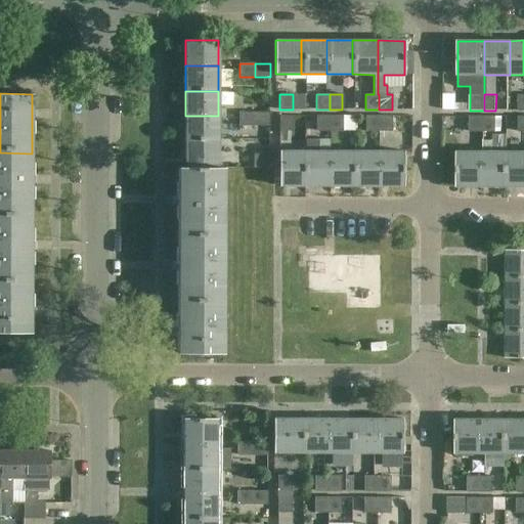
[(254,125),(254,112),(239,112),(239,125),(254,125)]
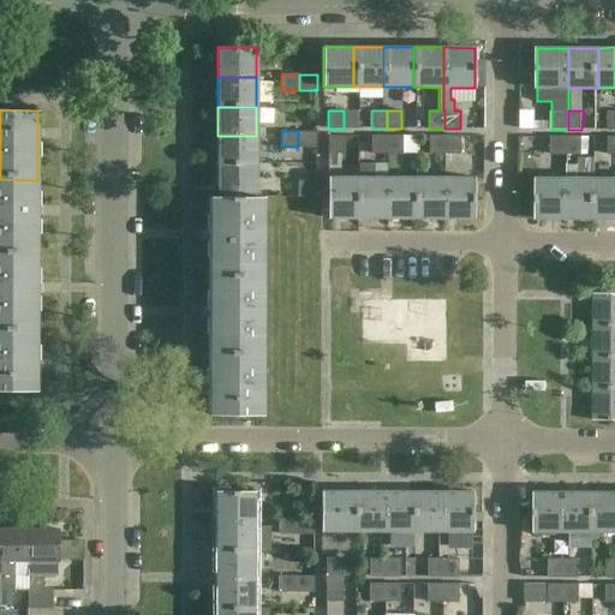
[(298,147),(316,147),(316,131),(298,131),(298,147)]
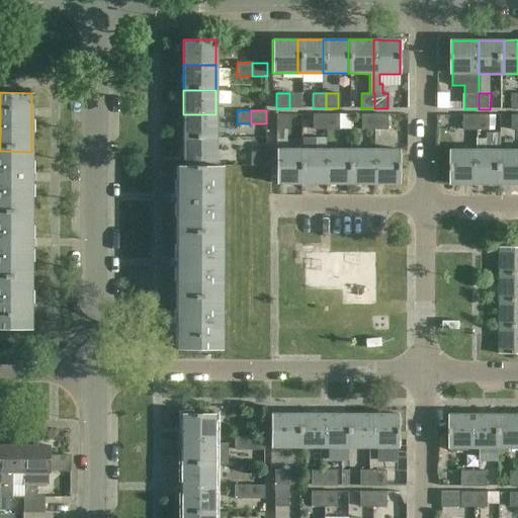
[(289,130),(289,113),(276,113),(276,130),(289,130)]
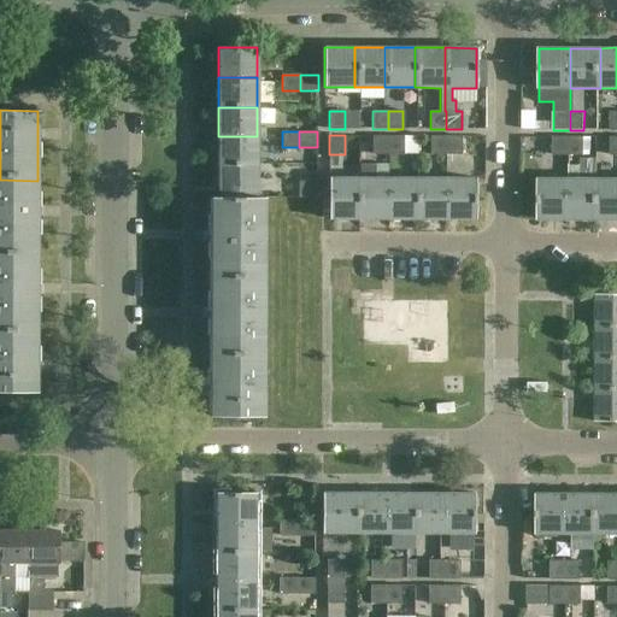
[(257,166),(257,136),(218,136),(218,166),(257,166)]
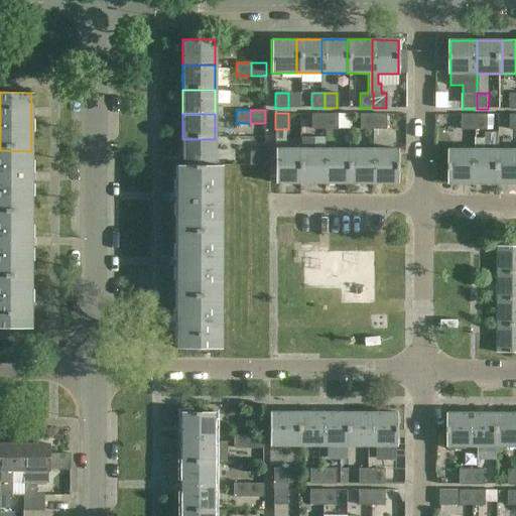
[(325,129),(325,114),(311,114),(311,129),(325,129)]
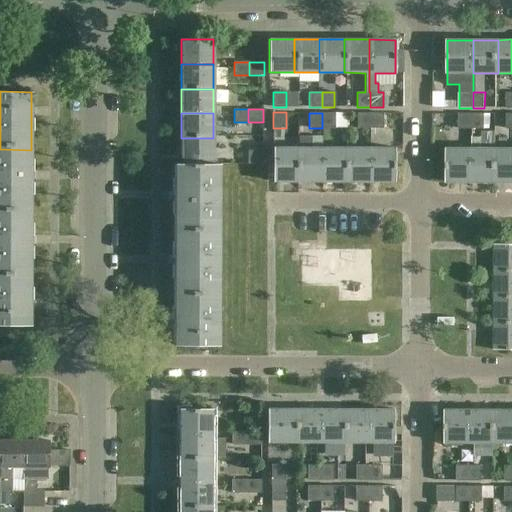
[(334,113),(322,113),(322,128),(334,128),(334,113)]
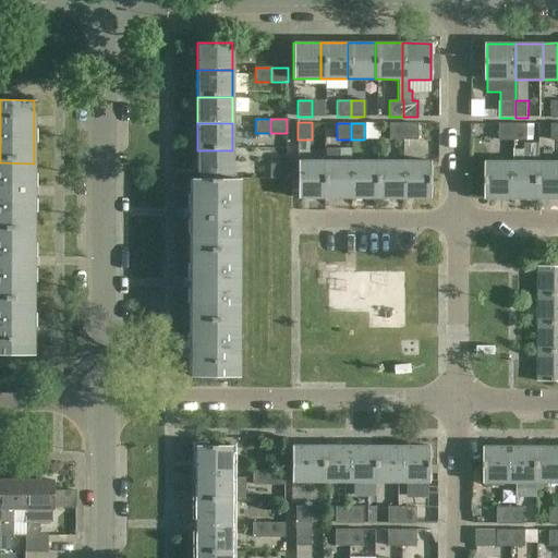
[(403,141),(403,123),(389,123),(389,140),(403,141)]
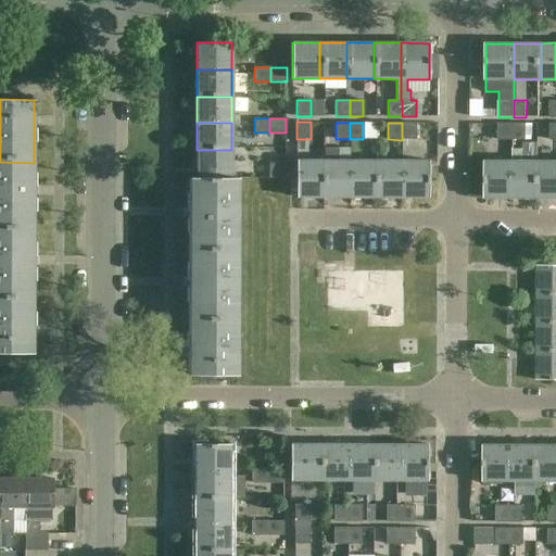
[(416,123),(402,123),(402,140),(416,140),(416,123)]
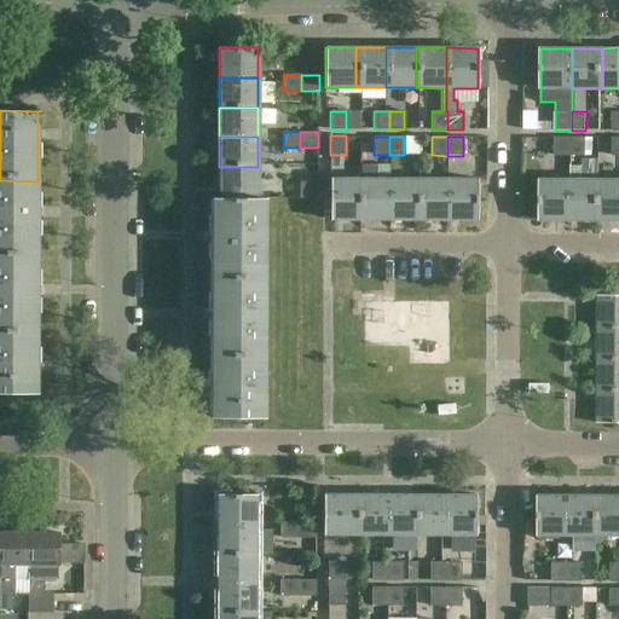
[(554,155),(571,155),(571,137),(554,137),(554,155)]
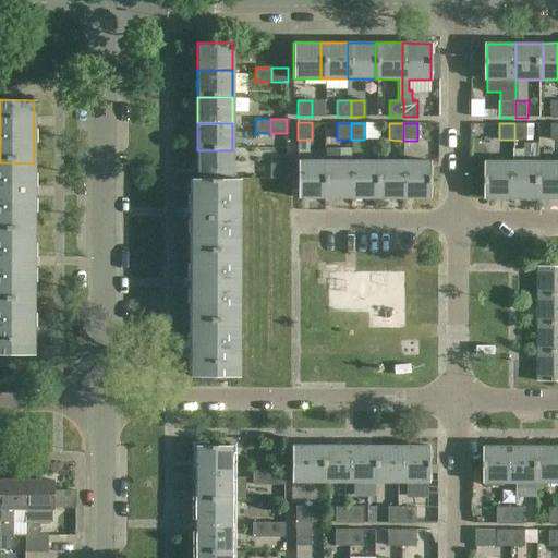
[(514,161),(513,161),(513,198),(540,198),(540,161),(524,161),(524,140),(528,140),(528,123),(514,123),(514,140),(514,161)]
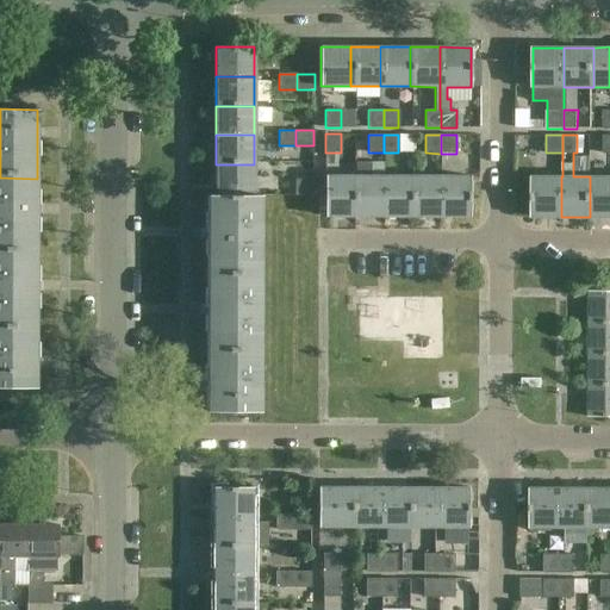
[(354,175),(354,216),(383,216),(383,175),(383,162),(371,162),(371,175),(354,175)]
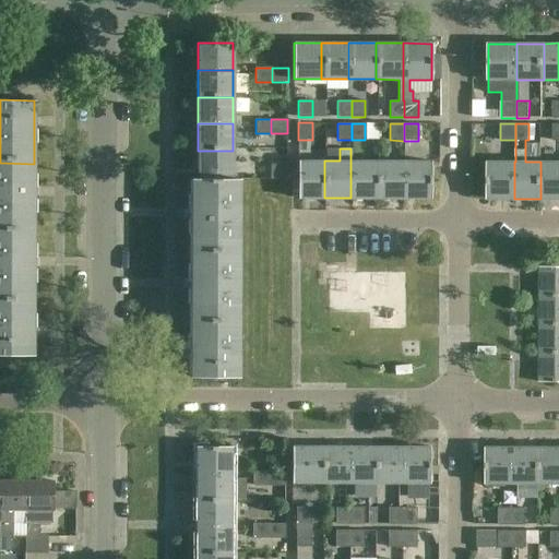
[(233,178),(233,151),(198,151),(198,178),(233,178)]
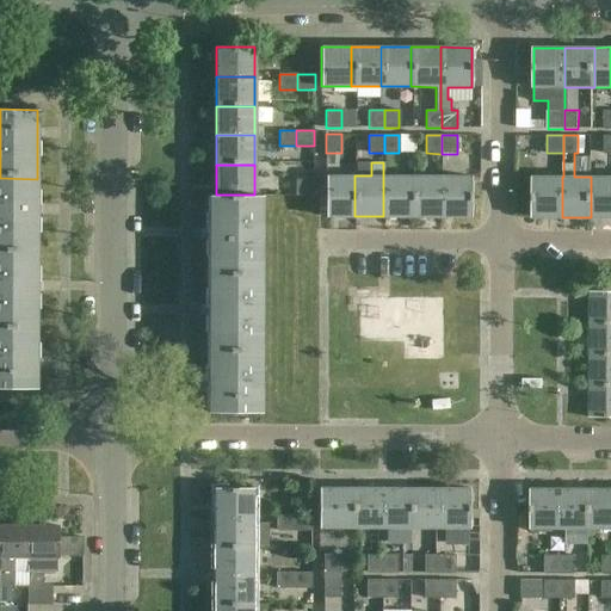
[(355,176),(326,176),(326,216),(355,216),(355,176)]
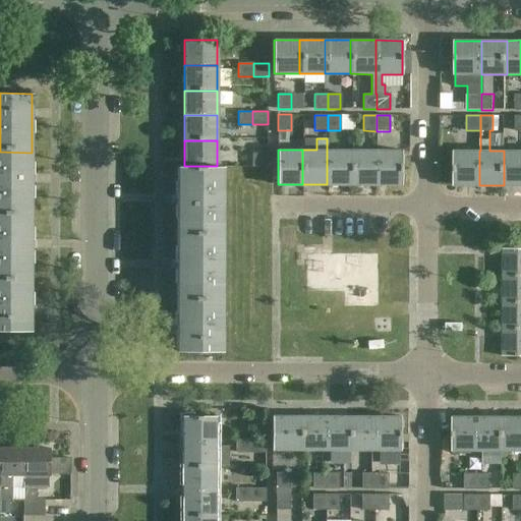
[(351,150),(327,150),(327,184),(351,184),(351,150)]
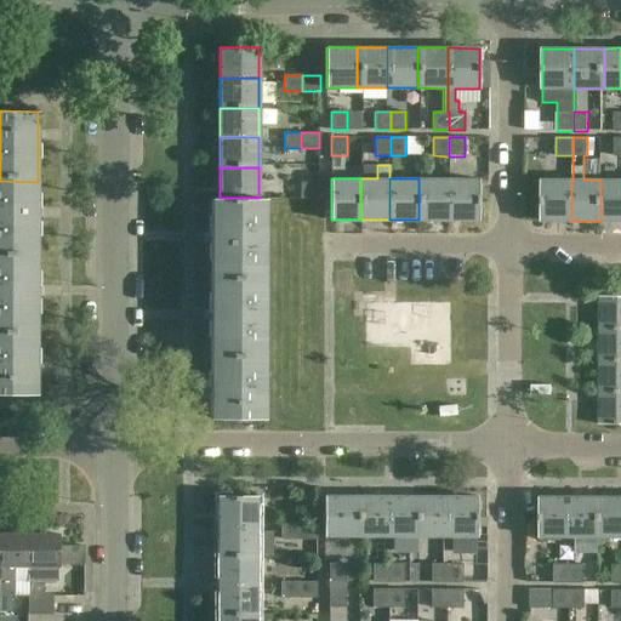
[(449,178),(419,178),(419,220),(448,221),(449,178)]
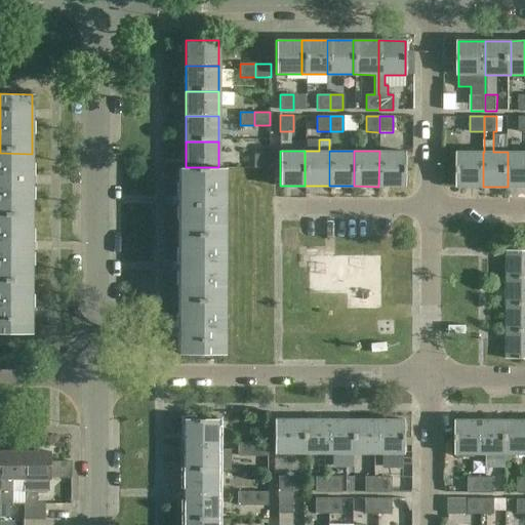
[(379,151),(378,187),(404,187),(404,151),(379,151)]
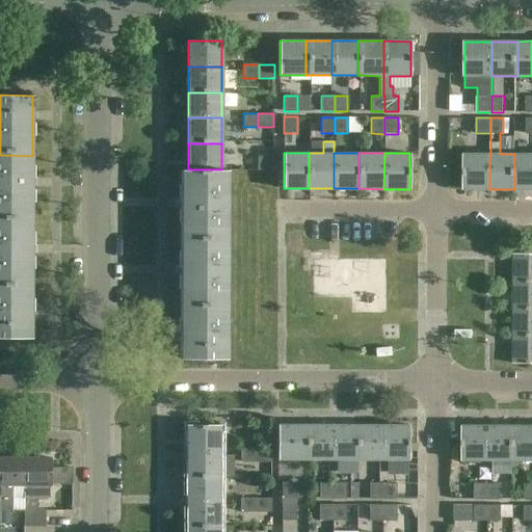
[(531,153),(514,154),(514,189),(531,189),(531,153)]
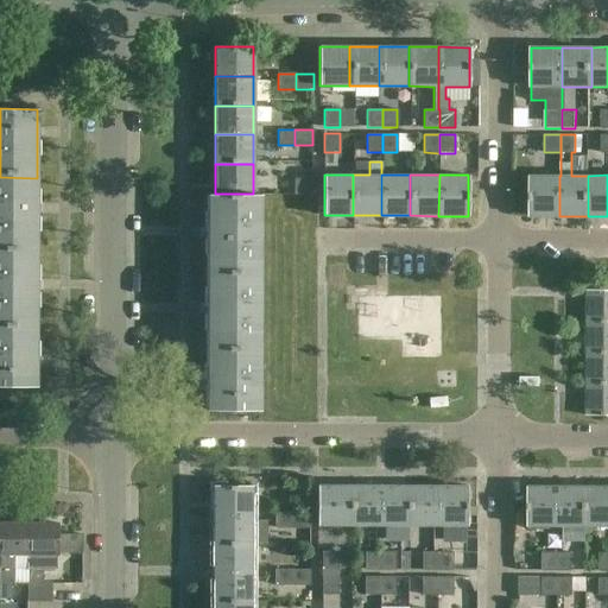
[(531,216),(559,216),(559,176),(531,176),(531,216)]
